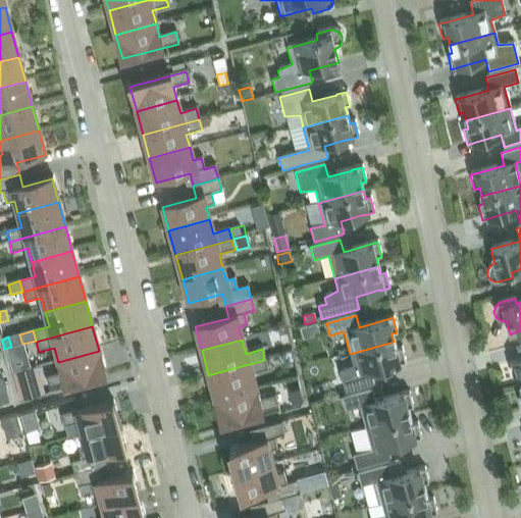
[(394,342),(350,354),(353,366),(340,373),(345,393),(374,384),(371,372),(396,365),(396,366),(406,363),(402,348),(397,350),(394,342)]
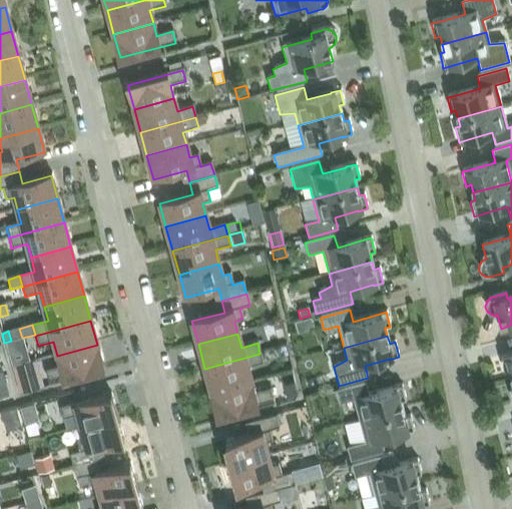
[(22,339),(5,343),(8,354),(25,350),(22,339)]
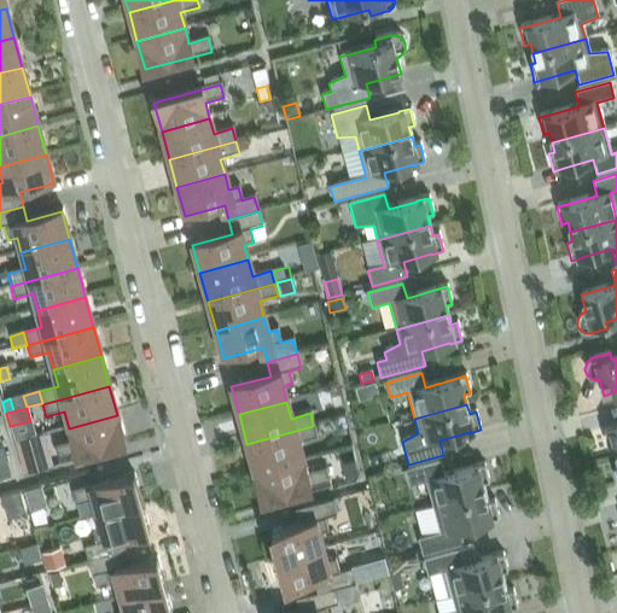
[(54,448),(58,461),(124,443),(117,415),(69,428),(73,442),(54,448)]
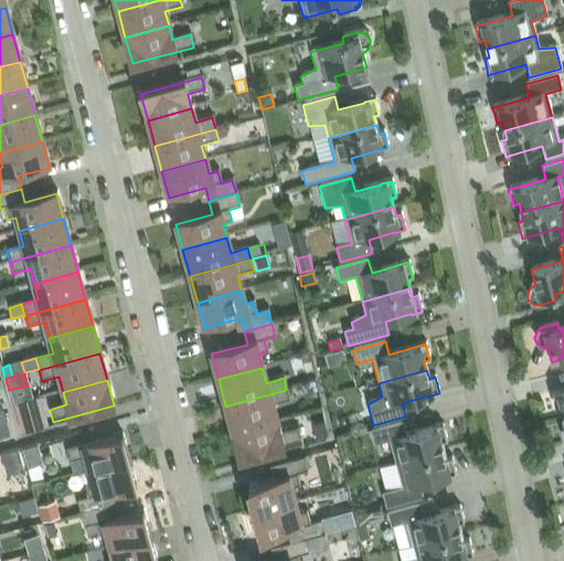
[(286,390),(225,406),(233,433),(277,421),(273,405),(289,401),(286,390)]
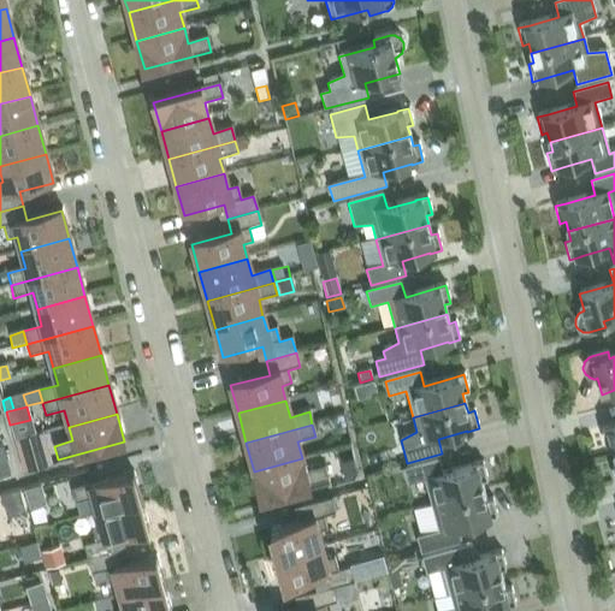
[(611,448),(614,457),(614,456),(614,427),(613,428),(602,432),(607,449),(611,448)]
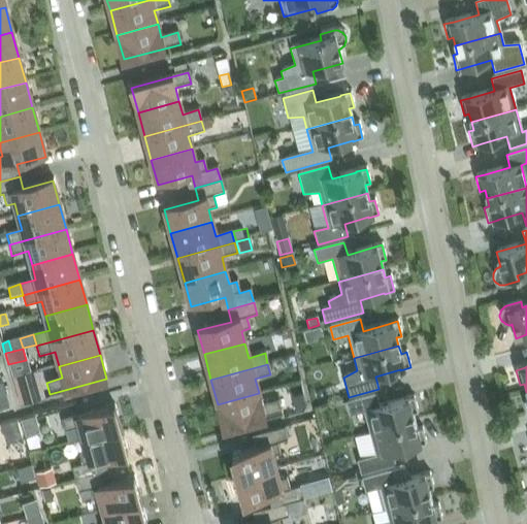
[(36,373),(12,380),(21,407),(44,400),(36,373)]
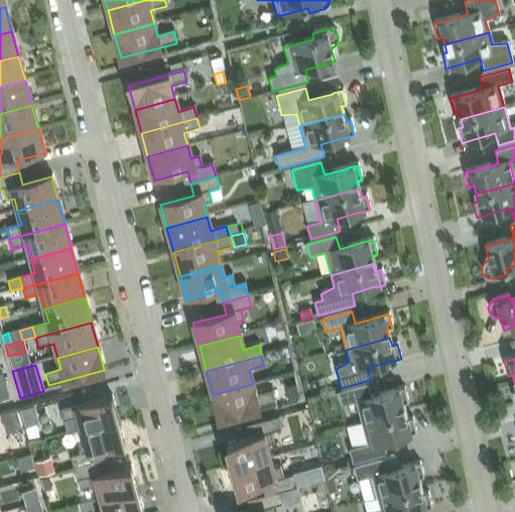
[(253,384),(213,395),(219,418),(274,403),(271,392),(256,396),(253,384)]
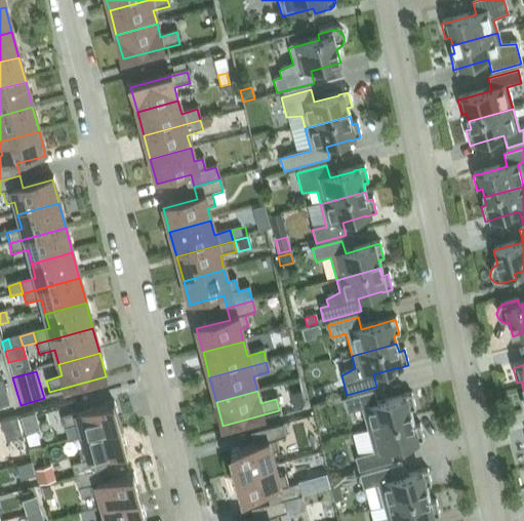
[(373,393),(344,401),(347,413),(362,409),(367,432),(412,419),(410,411),(415,410),(411,395),(401,398),(376,405),(373,393)]
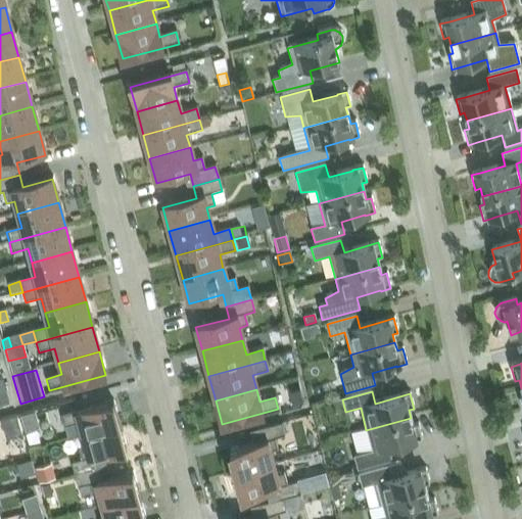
[(299,392),(290,395),(293,408),(303,405),(299,392)]
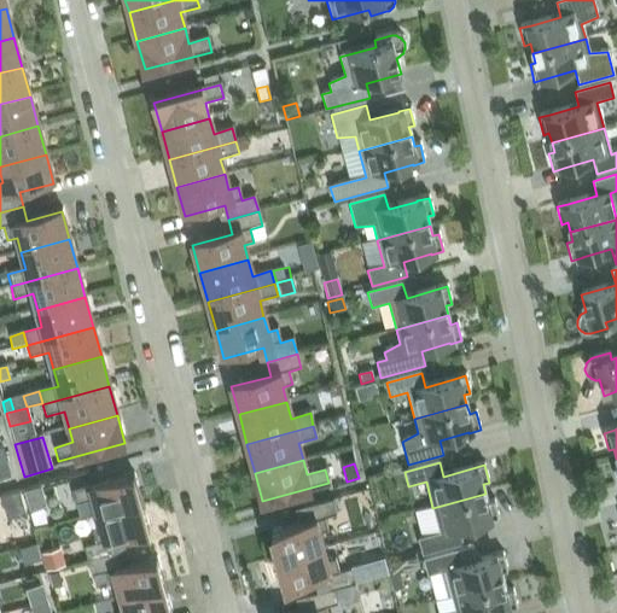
[(94,501),(98,515),(141,503),(133,476),(71,492),(75,506),(94,501)]
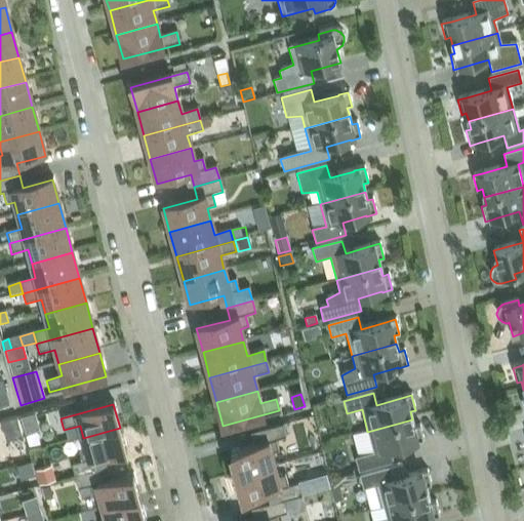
[(34,416),(21,419),(25,436),(38,432),(34,416)]
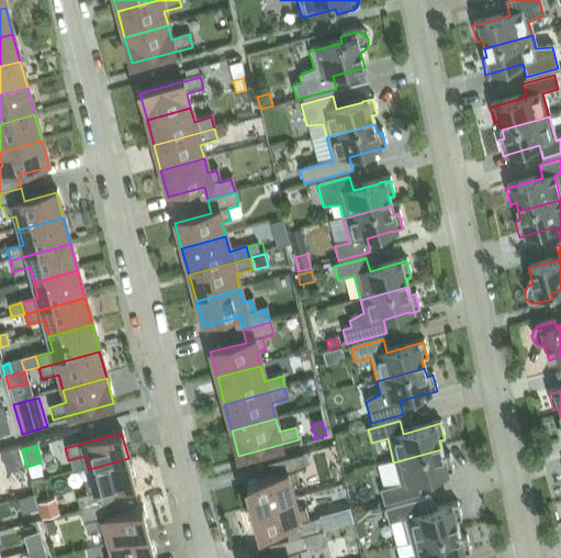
[(18,449),(1,454),(7,475),(23,469),(18,449)]
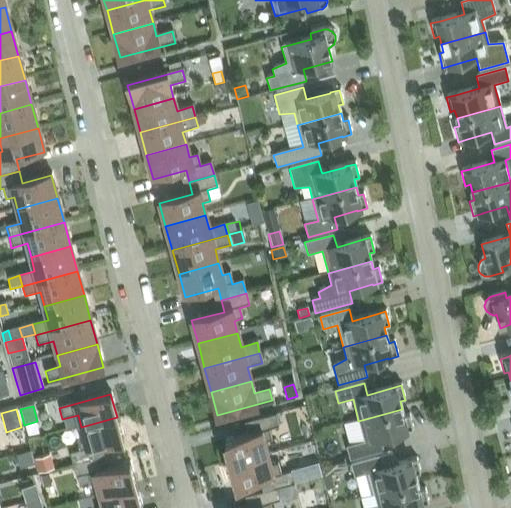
[(346,447),(350,460),(383,451),(379,439),(403,432),(403,433),(413,430),(409,415),(404,417),(402,409),(358,421),(364,442),(346,447)]
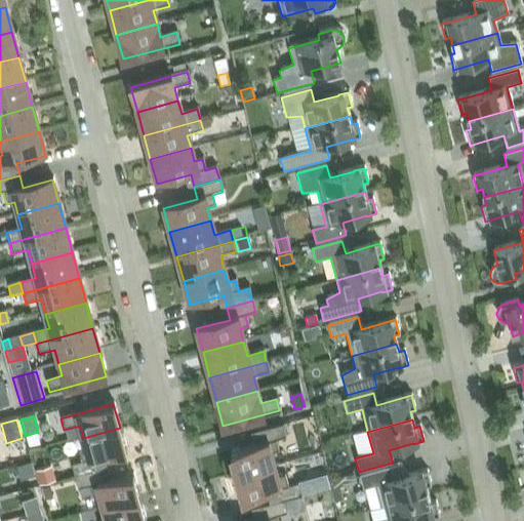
[(275,441),(285,439),(282,427),(256,433),(259,445),(231,453),(237,477),(274,467),(270,454),(278,452),(275,441)]
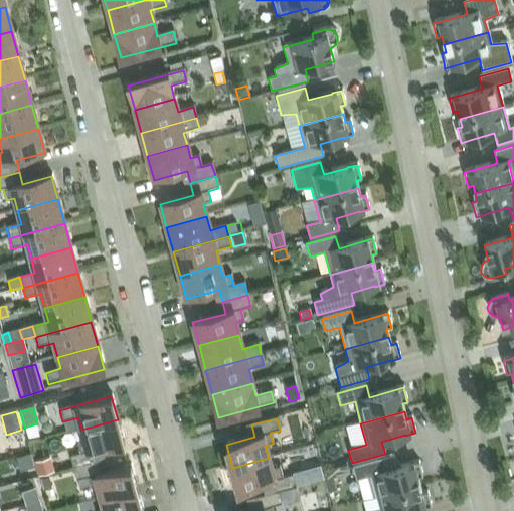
[(69,457),(73,469),(98,462),(95,451),(124,443),(118,419),(81,430),(84,441),(77,444),(80,454),(69,457)]
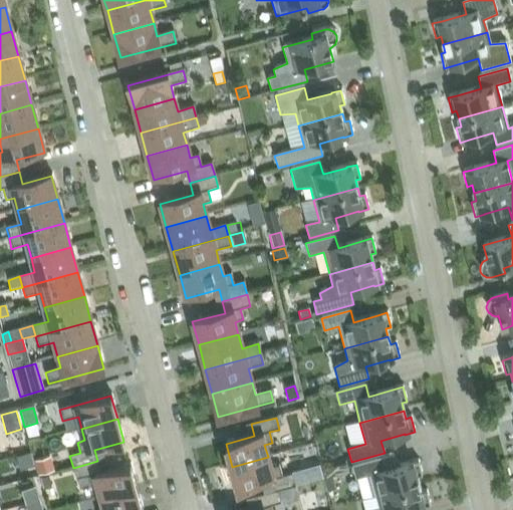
[(16,459),(20,472),(33,468),(29,455),(16,459)]
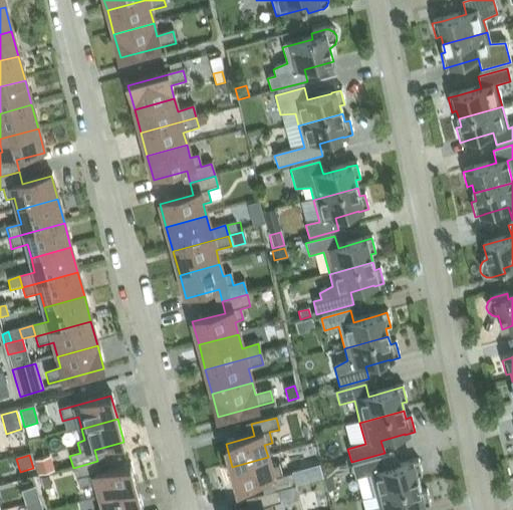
[(295,487),(292,475),(282,478),(279,467),(271,469),(268,457),(232,467),(238,490),(267,482),(270,494),(277,492),(295,487)]
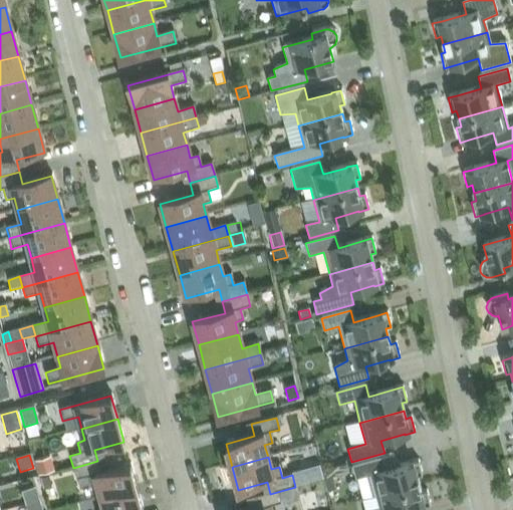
[(45,459),(34,462),(38,477),(49,474),(45,459)]
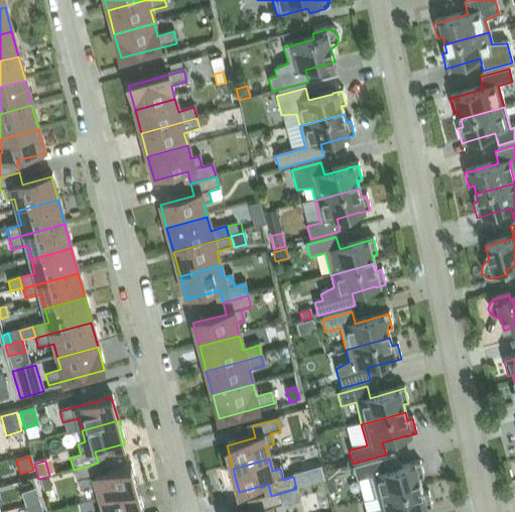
[(383,461),(354,469),(357,481),(371,477),(377,499),(420,487),(418,479),(423,478),(419,463),(409,466),(410,466),(386,473),(383,461)]
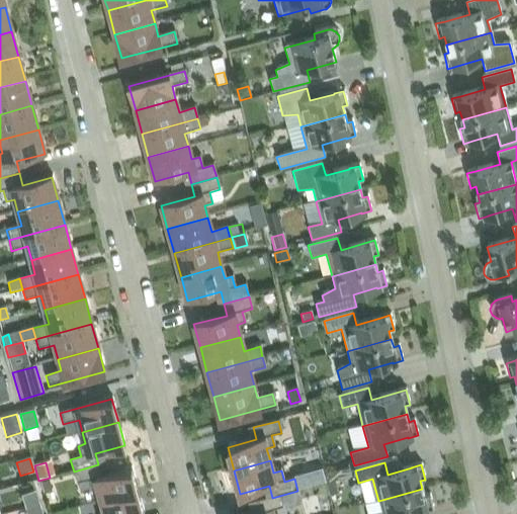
[(102,477),(98,464),(74,472),(77,484),(87,482),(90,492),(98,490),(101,502),(138,492),(131,468),(102,477)]
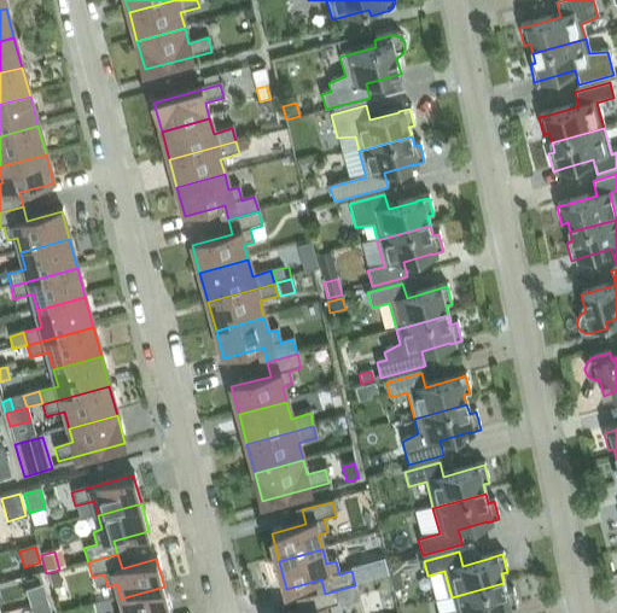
[(417,560),(402,564),(406,573),(419,570),(417,560)]
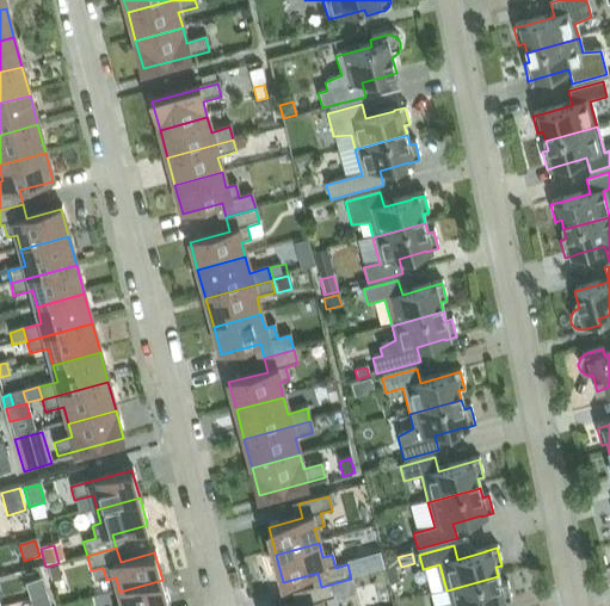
[(56,568),(48,570),(51,585),(60,582),(56,568)]
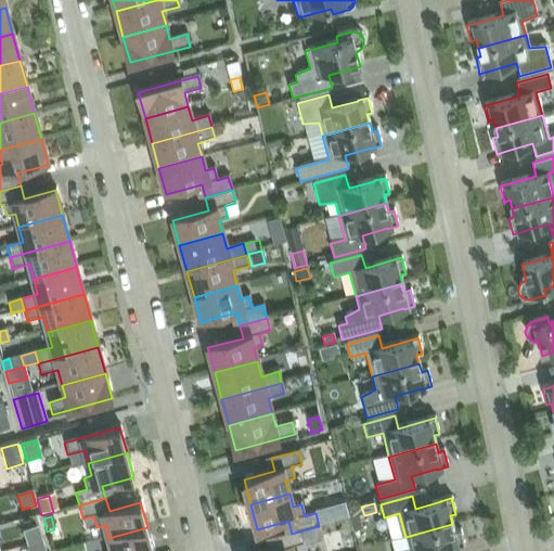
[(450,550),(454,549),(464,547),(460,530),(454,532),(452,524),(406,537),(409,550),(450,550)]
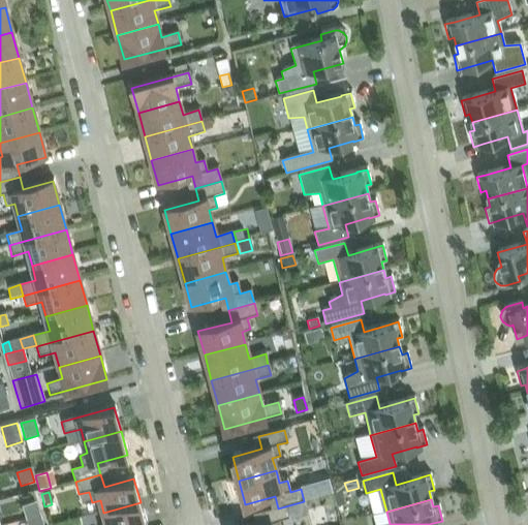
[(146,524),(141,502),(103,513),(106,524),(146,524)]
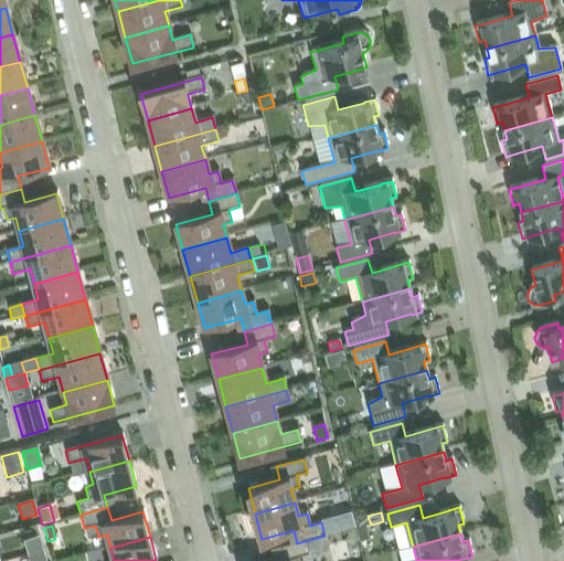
[(23,542),(28,557),(42,552),(38,538),(23,542)]
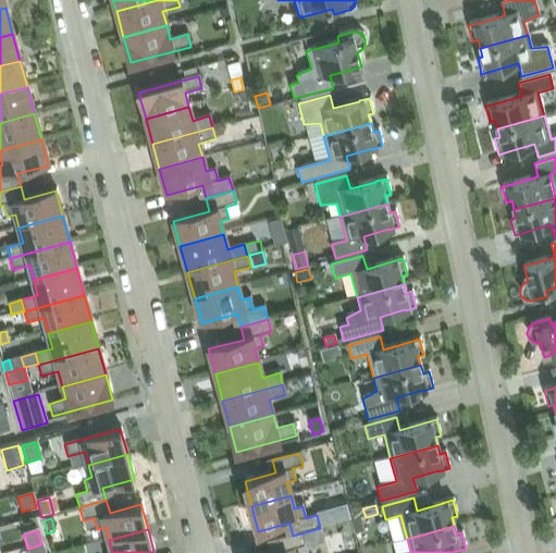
[(293,552),(293,550),(304,547),(300,533),(293,536),(273,540),(276,552),(293,552)]
